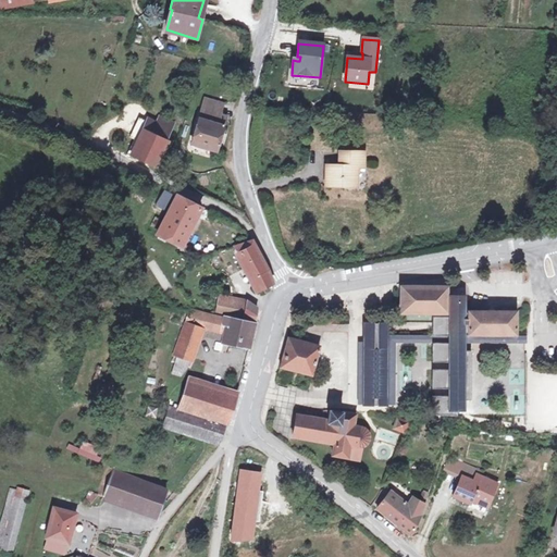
[(206,99),(199,120),(192,145),(215,152),(222,128),(225,121),(218,119),(222,104),(206,99)]
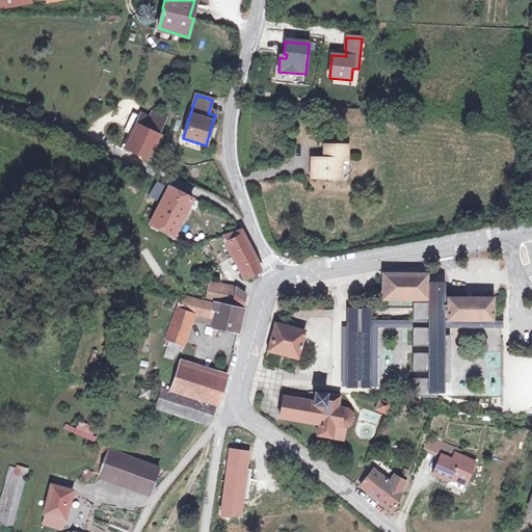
[(126,148),(149,158),(163,126),(161,125),(164,116),(155,112),(151,122),(140,117),(126,148)]
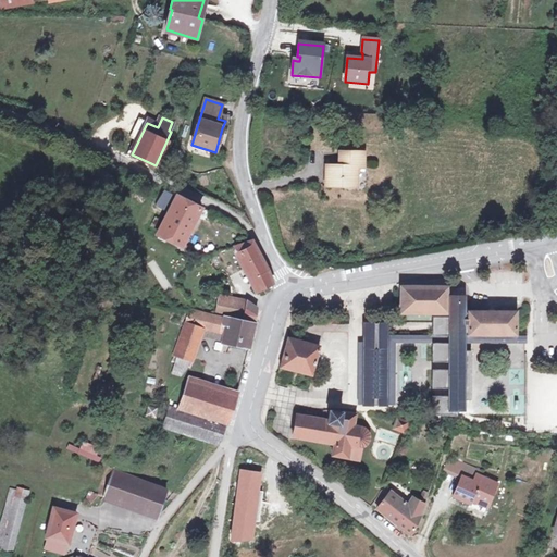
[(327,185),(345,186),(345,182),(358,183),(359,166),(366,165),(367,153),(342,152),(342,165),(327,165),(327,185)]
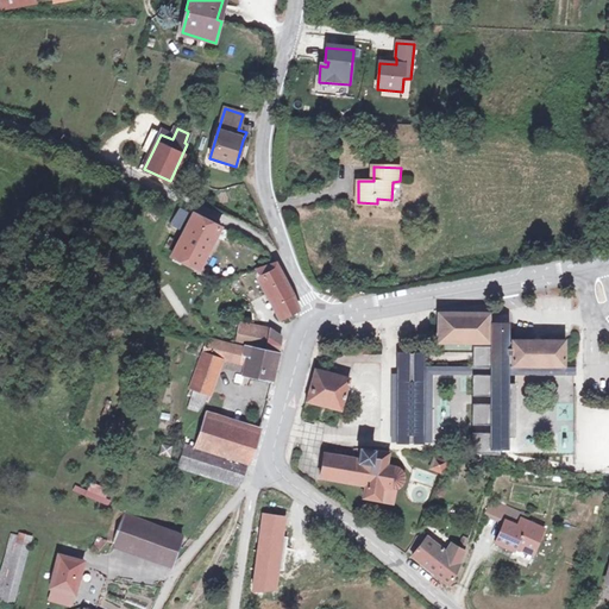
[(199,269),(217,236),(221,227),(218,226),(192,214),(173,256),(199,269)]
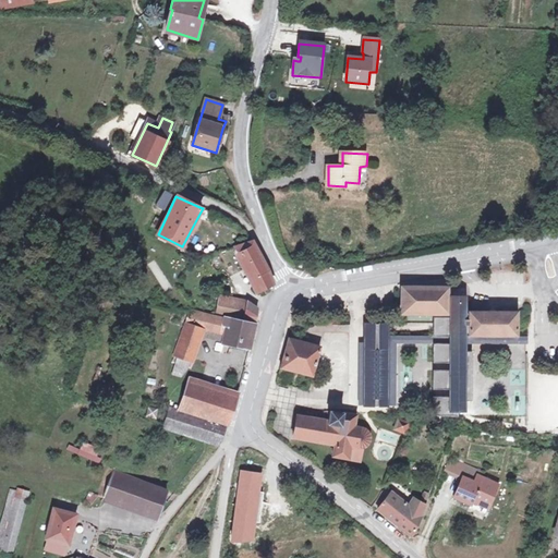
[(211,211),(203,208),(198,216),(207,219),(211,211)]
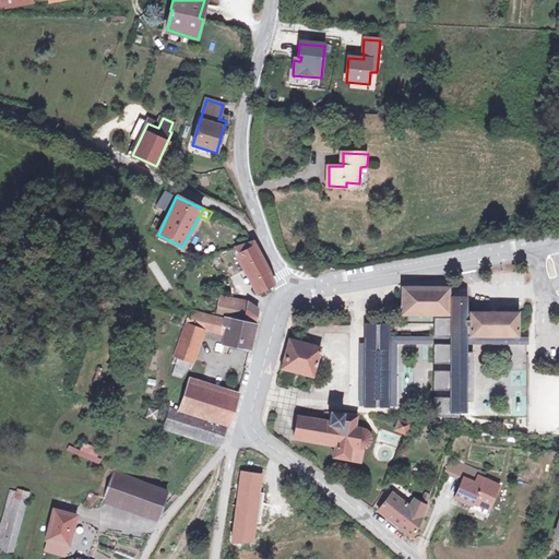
[(249,241),(237,246),(259,289),(274,285),(270,272),(249,241)]
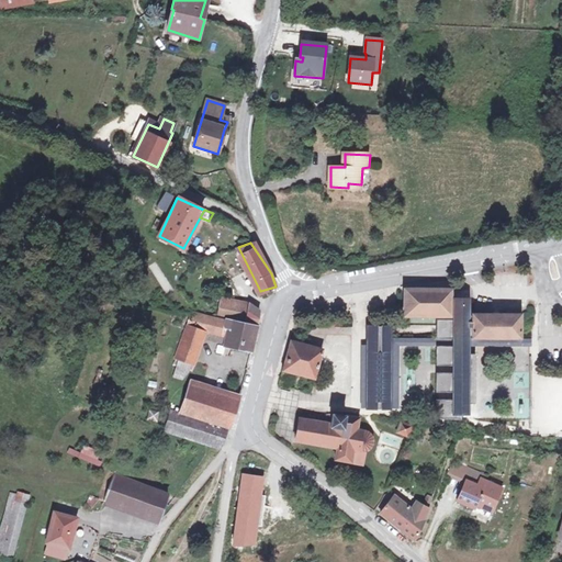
[(425,291),(407,291),(407,313),(453,313),(453,318),(436,318),(436,337),(436,345),(436,364),(452,364),(452,372),(436,372),(436,391),(452,391),(452,398),(436,398),(436,418),(461,420),(461,414),(470,414),(469,393),(478,393),(476,353),(470,355),(470,347),(469,339),(469,335),(473,335),(473,336),(520,336),(520,313),(473,313),(473,314),(469,314),(469,298),(454,298),(454,306),(450,306),(450,291),(425,291)]
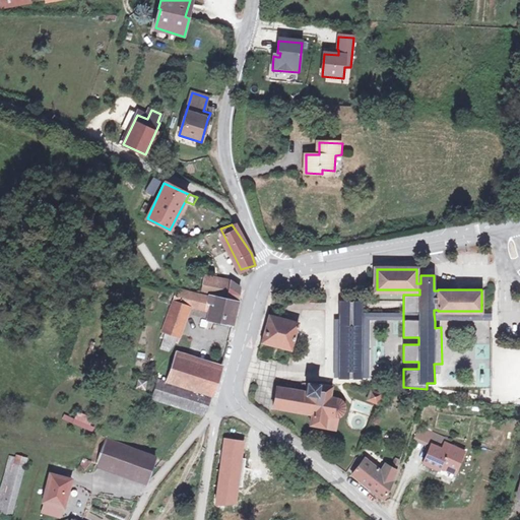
[(203,293),(239,300),(239,285),(230,280),(207,276),(203,293)]
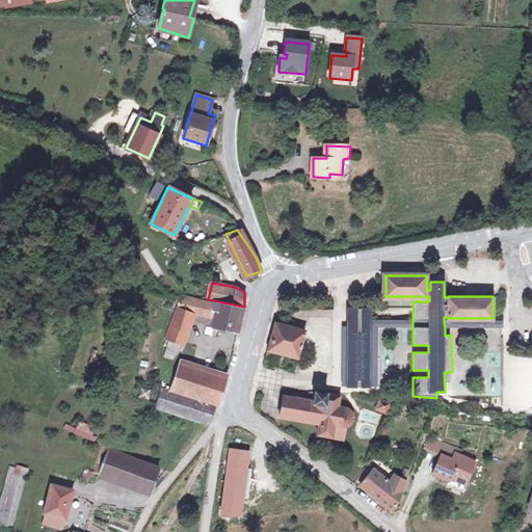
[(174,322),(189,328),(193,317),(213,322),(212,325),(238,331),(245,307),(244,307),(208,299),(184,295),(174,322)]
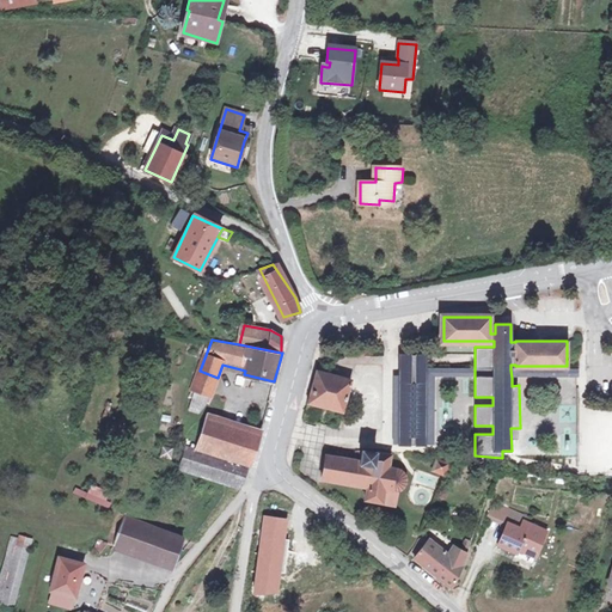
[(405,355),(405,360),(421,360),(421,375),(429,375),(429,427),(429,445),(434,445),(434,375),(439,375),(475,375),(475,367),(427,367),(427,355),(405,355)]
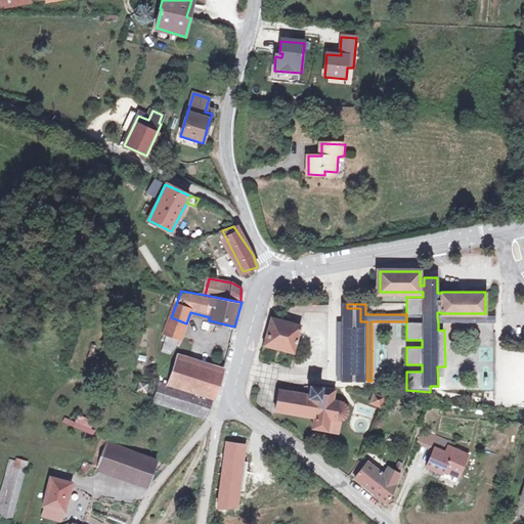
[(344,308),(341,308),(341,321),(340,321),(340,339),(343,339),(343,362),(340,362),(340,381),(367,381),(367,365),(367,321),(360,321),(360,308),(347,308),(344,308)]
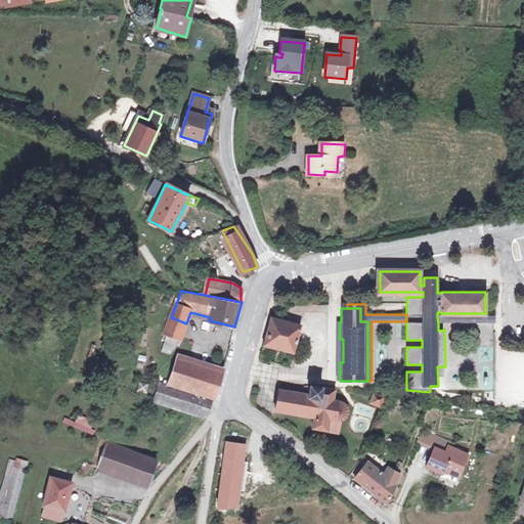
[(492,315),(437,316),(438,323),(493,322),(492,315)]
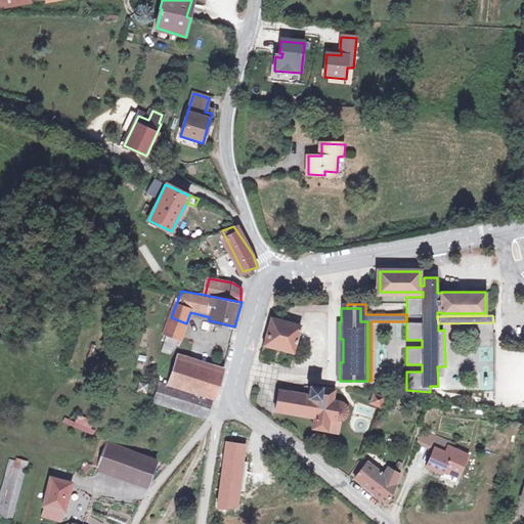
[(165,340),(167,340),(176,343),(178,344),(186,323),(171,317),(167,331),(165,340)]
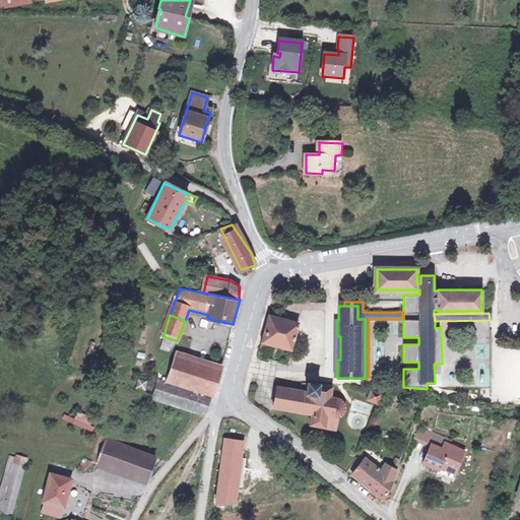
[(265,342),(291,349),(296,333),(299,323),(282,319),(272,316),(265,342)]
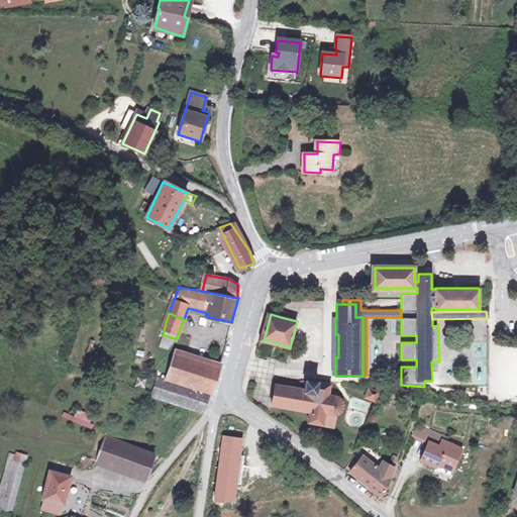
[(173,343),(174,338),(165,335),(162,344),(167,346),(173,343)]
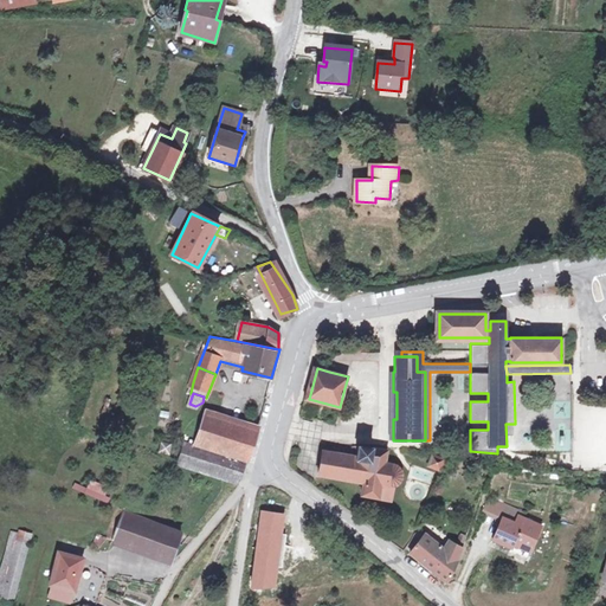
[(197,444),(246,458),(247,459),(257,426),(205,412),(197,444)]
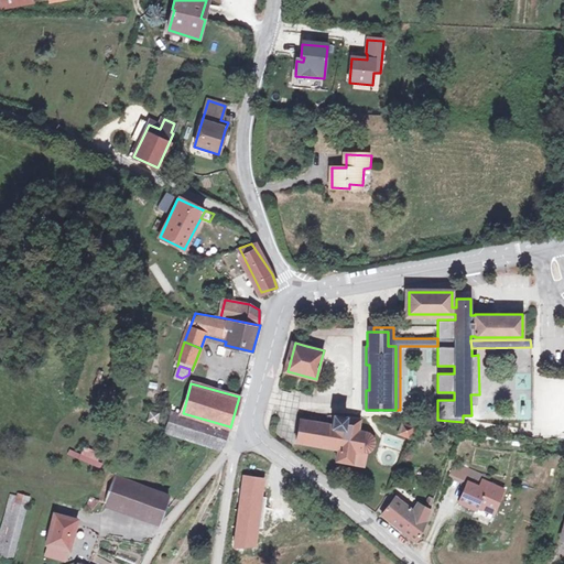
[(219,447),(229,426),(183,413),(175,411),(170,432),(219,447)]
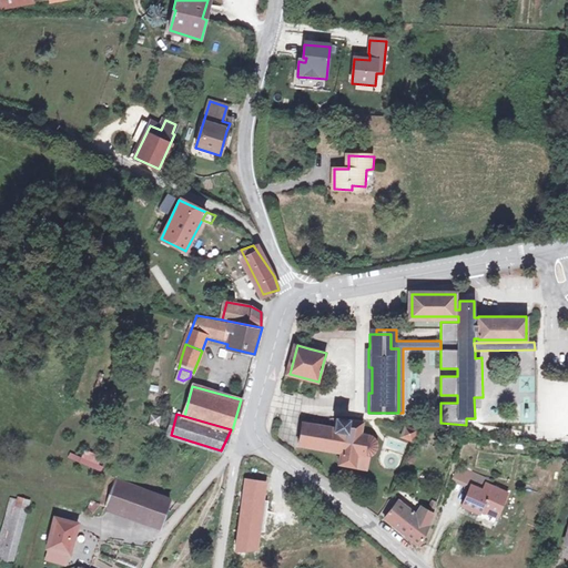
[(148,415),(148,427),(160,427),(160,415),(148,415)]
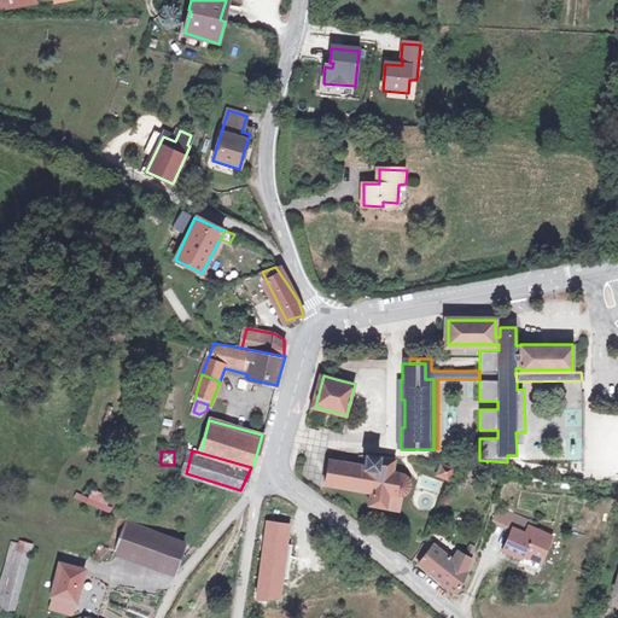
[(363,467),(330,461),(325,484),(367,493),(367,505),(398,509),(401,500),(406,496),(409,491),(409,481),(406,474),(392,472),(394,460),(366,455),(363,467)]
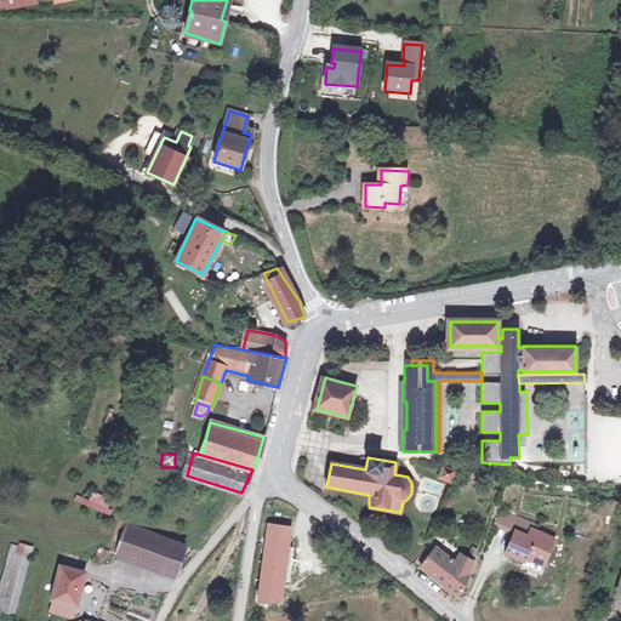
[(455,471),(444,466),(439,478),(451,482),(455,471)]
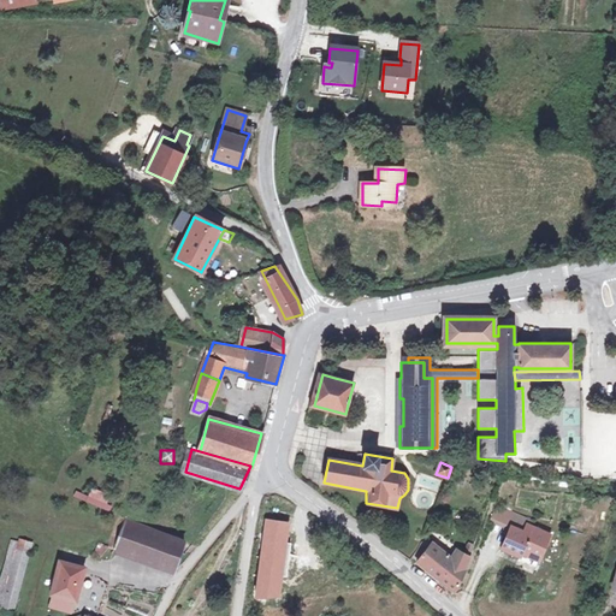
[(76,491),(73,497),(108,511),(113,501),(96,493),(94,498),(76,491)]
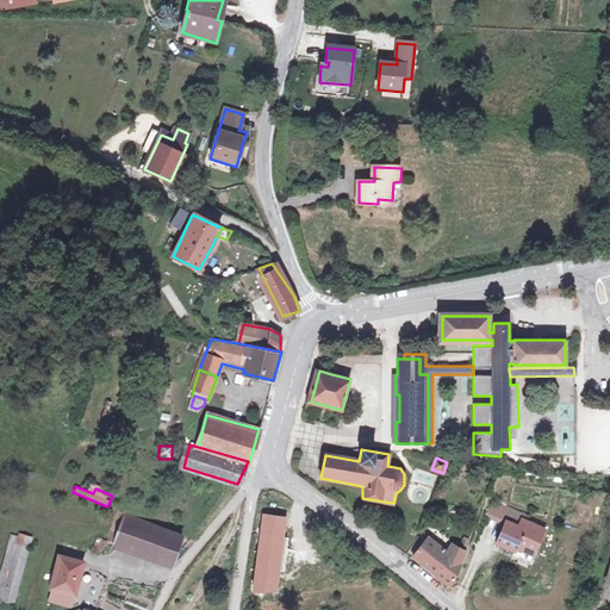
[(347,499),(344,497),(332,489),(328,496),(342,506),(347,499)]
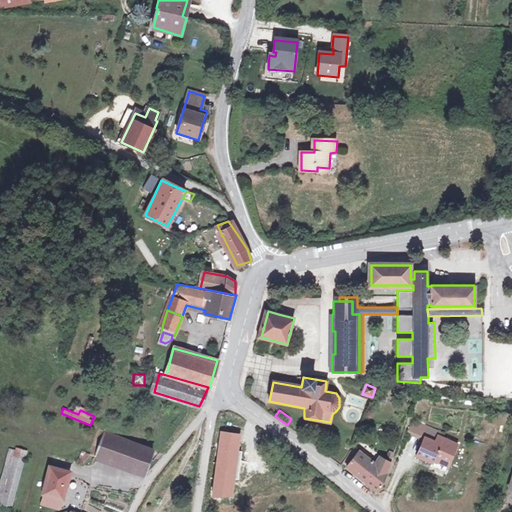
[(410,431),(426,437),(436,441),(439,435),(441,430),(415,420),(410,431)]
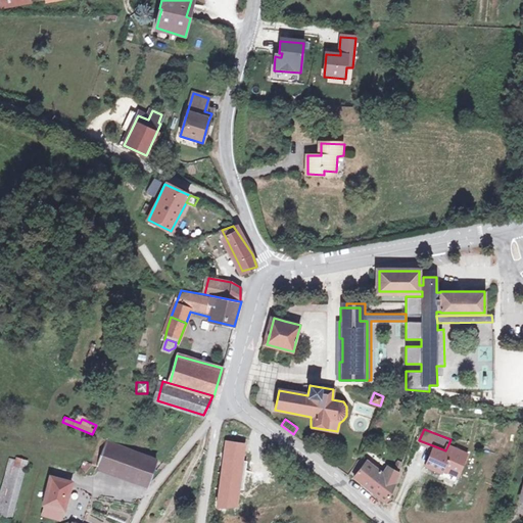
[(150,484),(158,460),(109,441),(100,465),(150,484)]
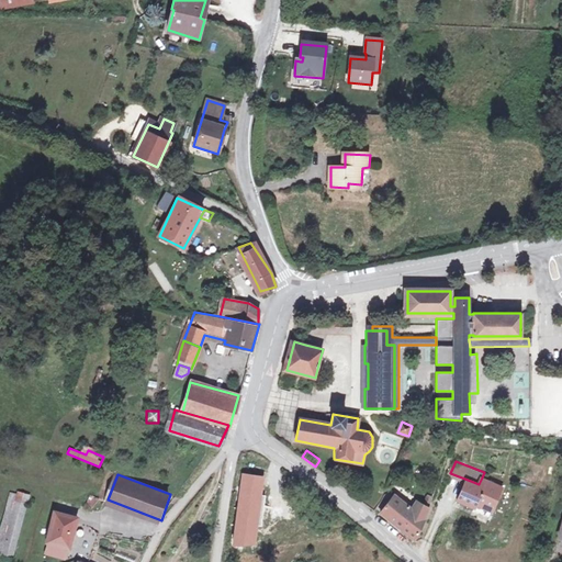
[(479,484),(468,480),(459,502),(475,508),(479,502),(496,509),(505,489),(482,478),(479,484)]
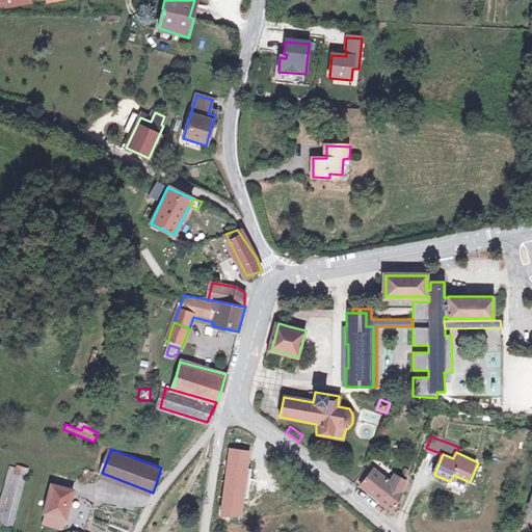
[(403,489),(390,480),(372,467),(371,469),(361,485),(395,510),(403,489)]
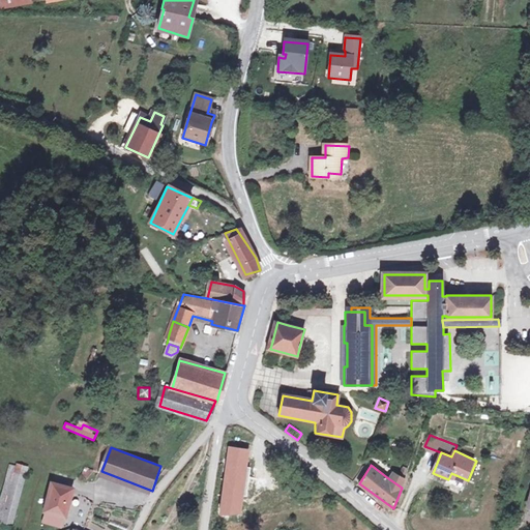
[(0,503),(0,510),(1,510),(0,513),(0,514),(10,518),(23,469),(12,466),(2,504),(0,503)]
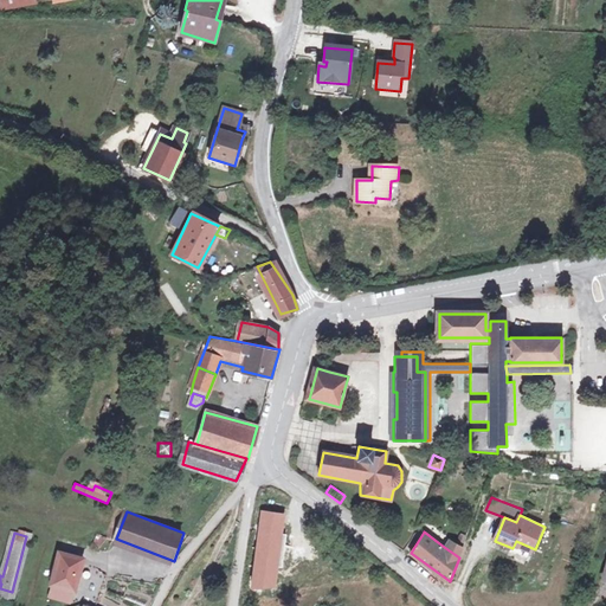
[(103,546),(109,536),(101,534),(96,543),(103,546)]
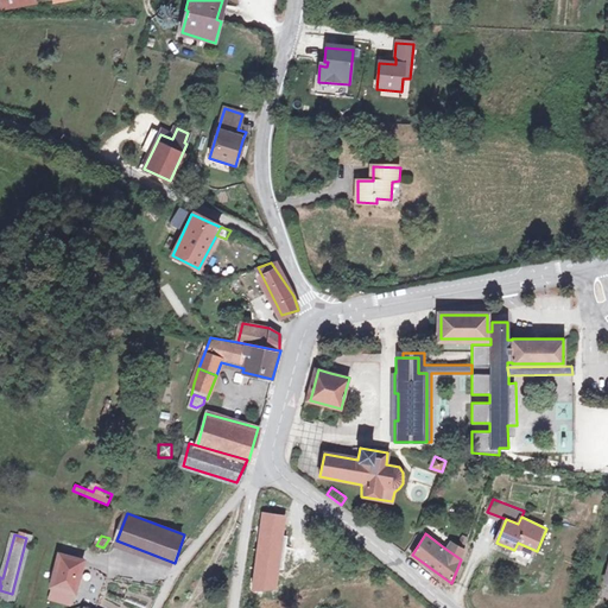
[(466,548),(450,540),(445,549),(461,559),(466,548)]
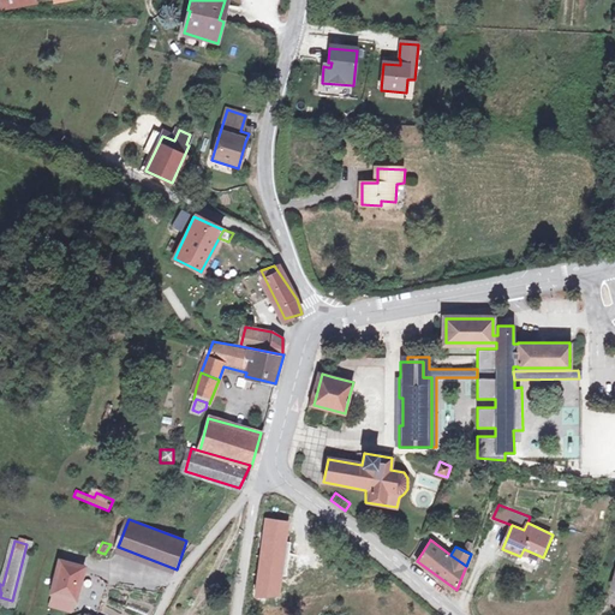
[(524,549),(520,556),(519,560),(538,568),(543,557),(524,549)]
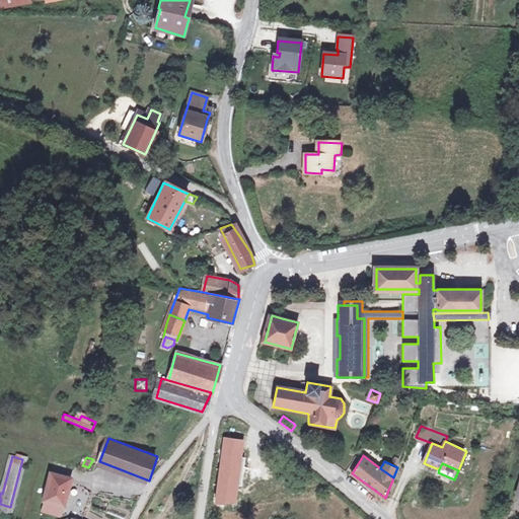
[(48,502),(63,506),(65,507),(72,478),(54,473),(47,501),(48,502)]
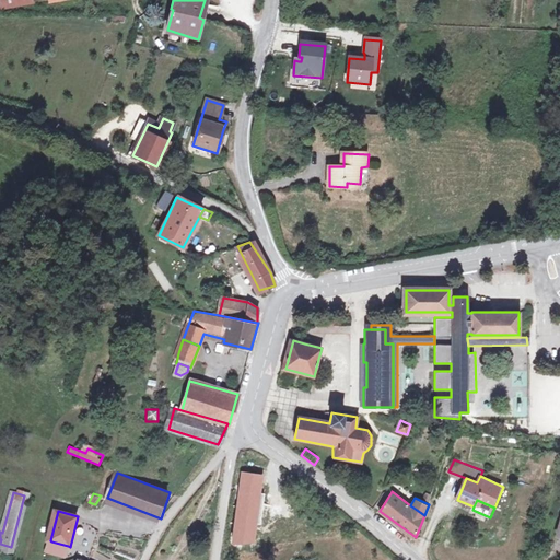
[(65,557),(68,546),(51,541),(48,552),(65,557)]
